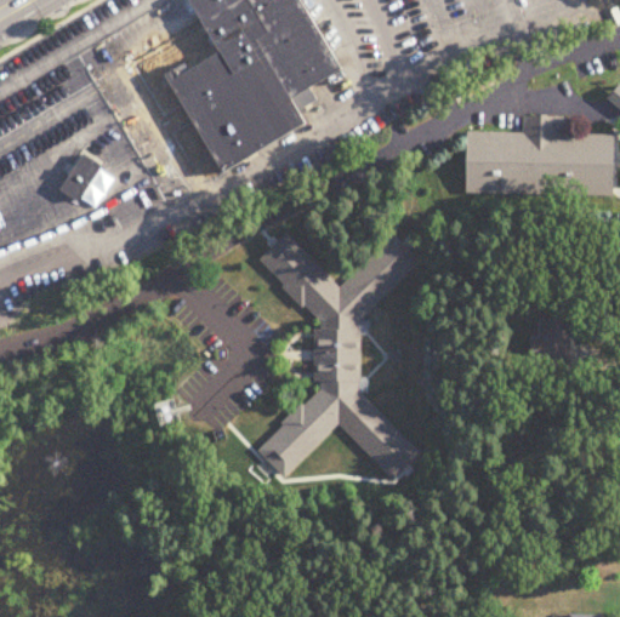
[(221,171),(310,125),(294,96),(340,72),(302,0),(192,0),(210,34),(181,49),(187,60),(168,69),(221,171)]
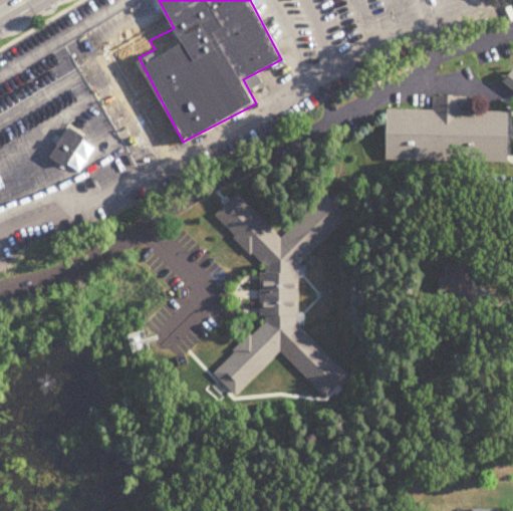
[(387,159),(508,161),(509,110),(468,109),(468,95),(433,94),(432,108),(388,107),(387,159)]
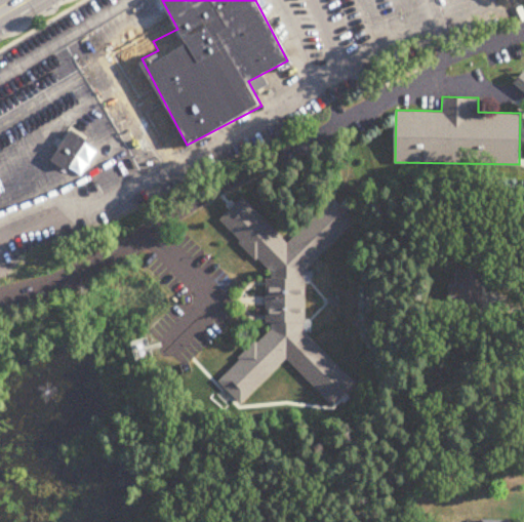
[(52,158),(67,167),(86,137),(72,127),(52,158)]
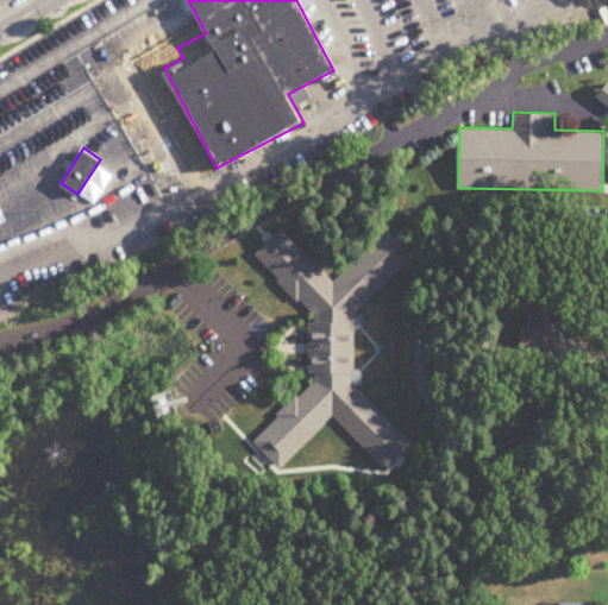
[(352,312),(409,254),(386,229),(384,229),(333,281),(280,227),(256,251),(256,258),(314,316),(307,322),(307,371),(314,378),(252,440),(279,466),(331,415),(381,465),(387,465),(408,445),(408,439),(353,384),(352,312)]
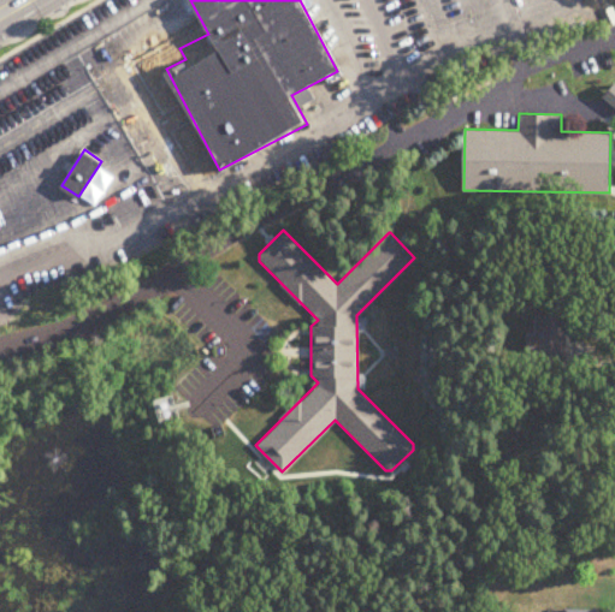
[(526,333),(526,352),(534,352),(534,367),(567,367),(567,315),(534,315),(534,333),(526,333)]
